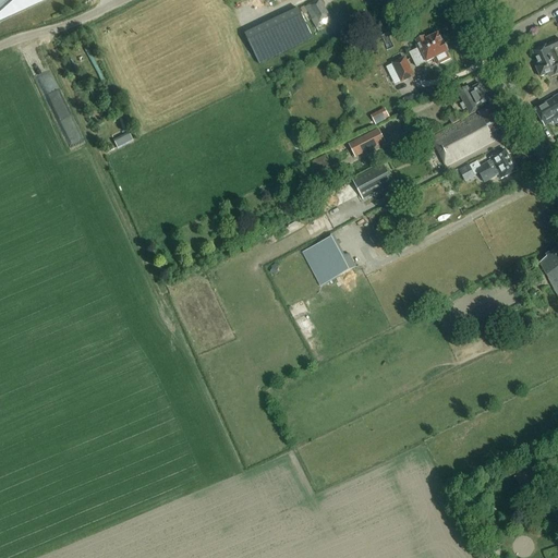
[(0,0),(0,22),(47,0),(0,0)]
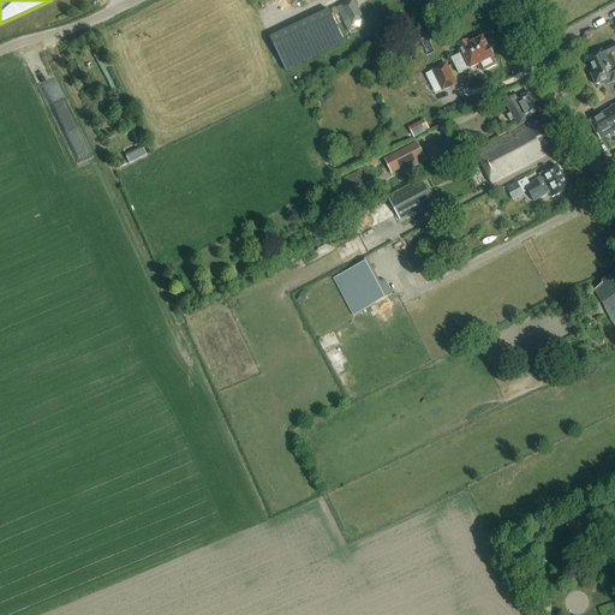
[(365,22),(353,0),(352,0),(339,9),(351,29),(365,22)]
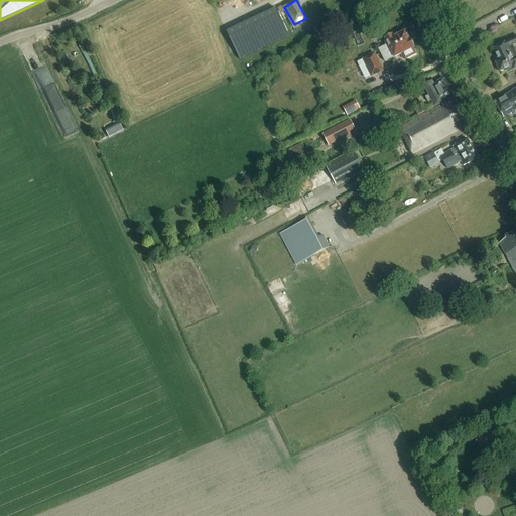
[(227,32),(240,59),(245,57),(289,36),(276,8),(231,30),(227,32)]
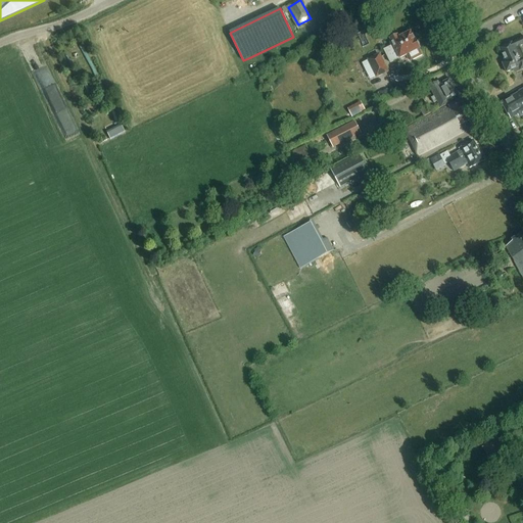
[(393,45),(384,50),(390,62),(399,58),(400,58),(408,55),(411,62),(423,56),(419,48),(420,44),(419,41),(415,39),(411,32),(399,37),(398,35),(390,39),(393,45)]
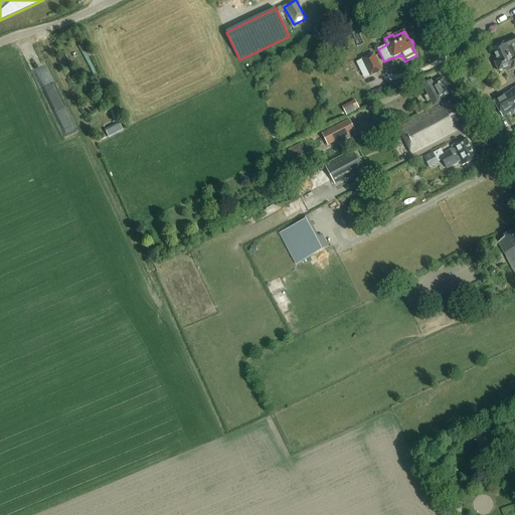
[(514,38),(492,48),(498,62),(495,63),(499,72),(506,69),(507,73),(514,69),(514,54),(511,46),(514,44),(514,38)]
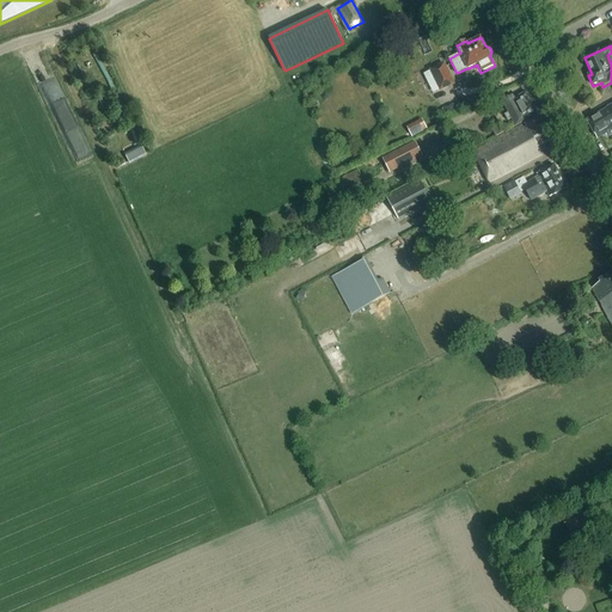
[(453,83),(444,62),(430,69),(440,89),(453,83)]
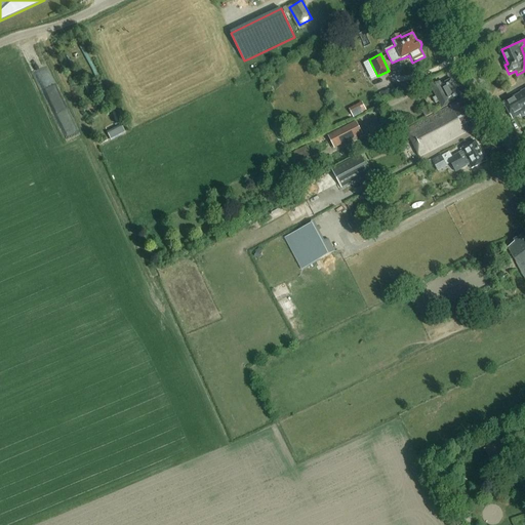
[(442,84),(440,82),(432,86),(443,108),(462,97),(453,78),(442,84)]
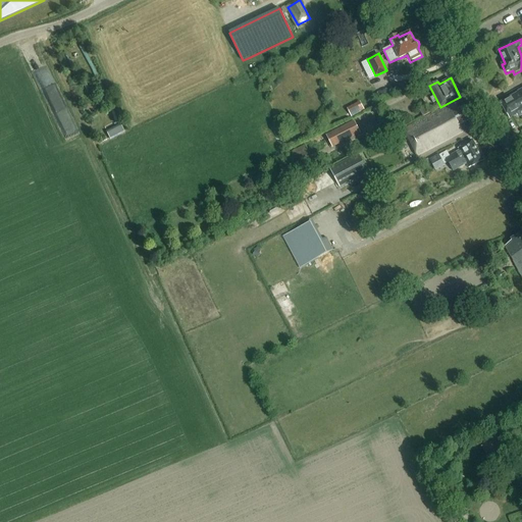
[(518,94),(501,103),(510,119),(517,115),(518,116),(521,114),(521,113),(521,112),(521,90),(517,93),(518,94)]
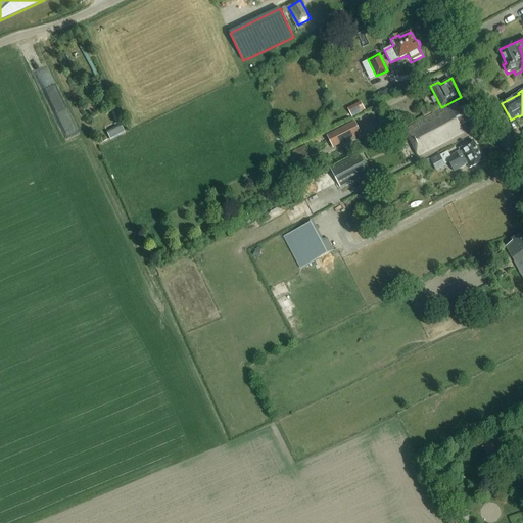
[(473,119),(463,99),(406,130),(408,134),(420,154),(465,132),(462,125),(473,119)]
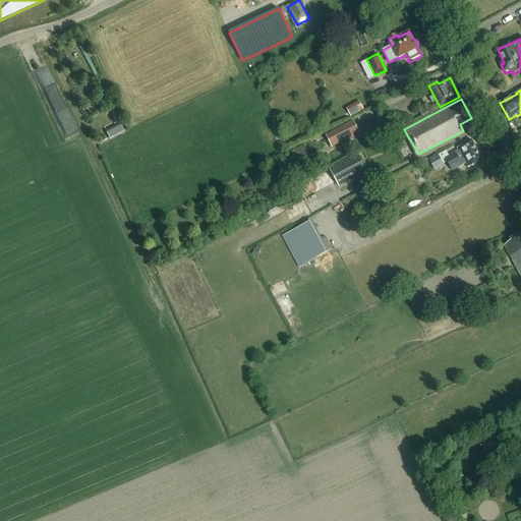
[(359,102),(346,109),(350,117),(363,111),(359,102)]
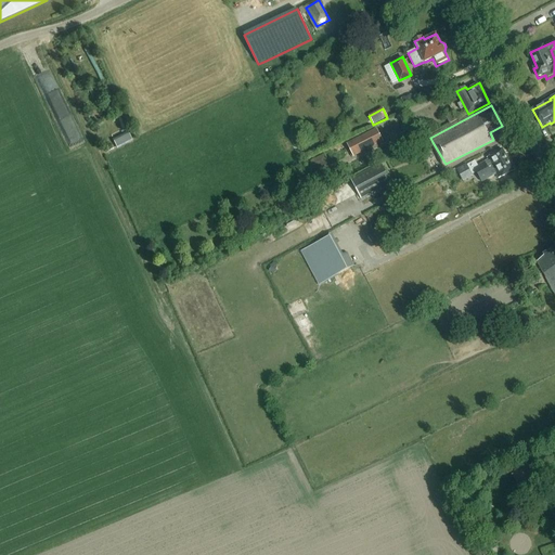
[(455,121),(452,113),(446,116),(450,125),(455,121)]
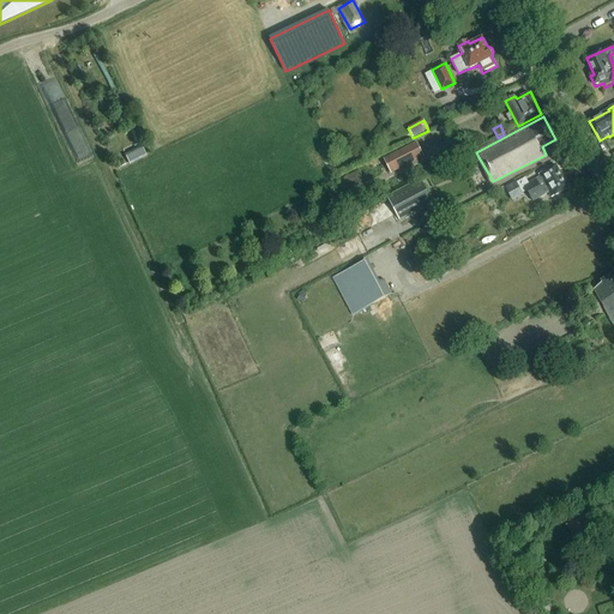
[(415,142),(384,158),(391,173),(423,156),(415,142)]
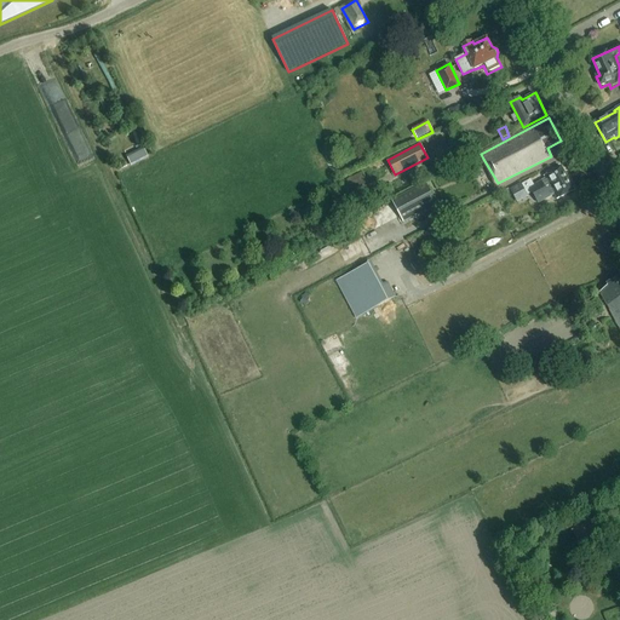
[(128,158),(132,165),(149,155),(145,148),(128,158)]
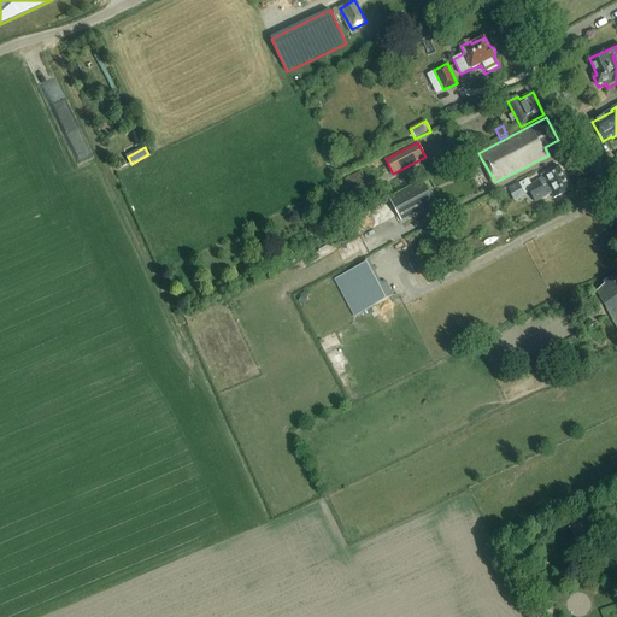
[(544,176),(528,184),(536,200),(552,192),(554,198),(573,188),(560,165),(542,175),(544,176)]
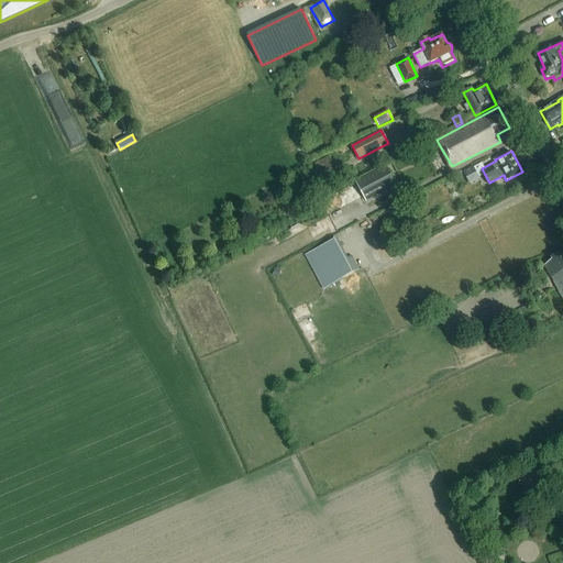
[(329,156),(309,165),(315,176),(333,166),(329,156)]
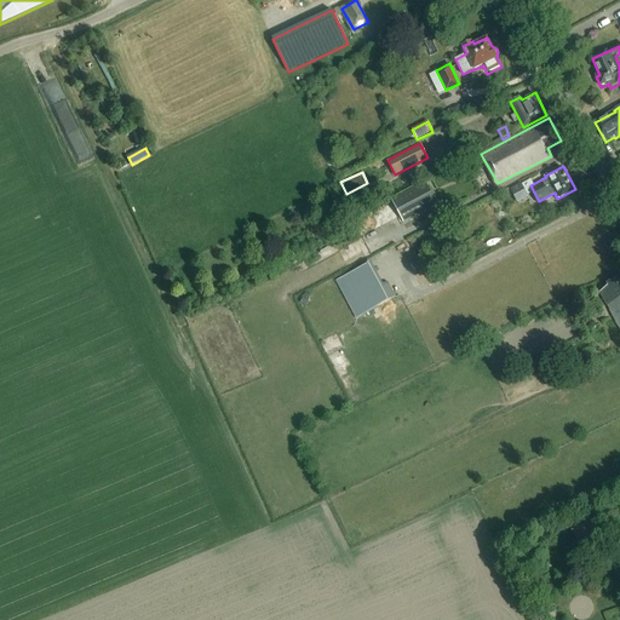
[(402,220),(438,202),(428,183),(392,201),(402,220)]
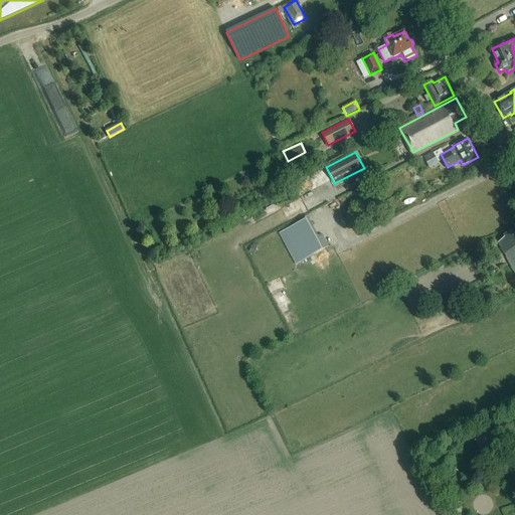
[(431,169),(440,164),(433,153),(423,158),(431,169)]
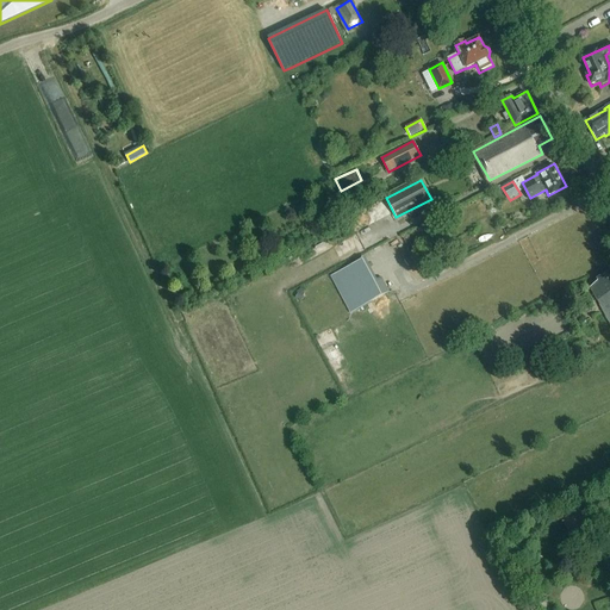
[(356,210),(353,198),(344,200),(349,212),(356,210)]
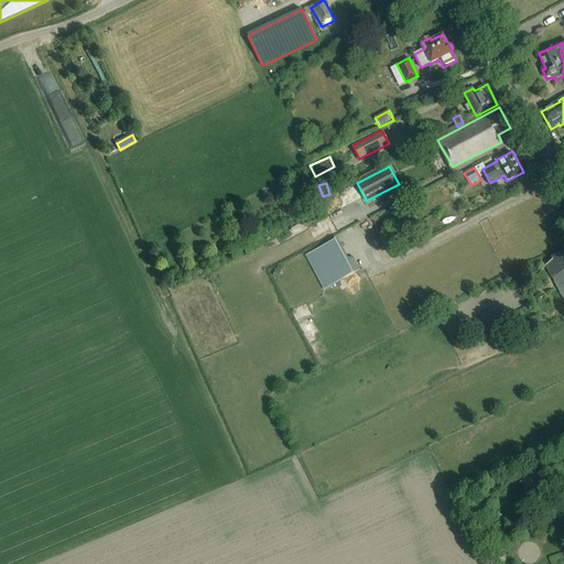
[(404,236),(393,241),(397,249),(408,245),(404,236)]
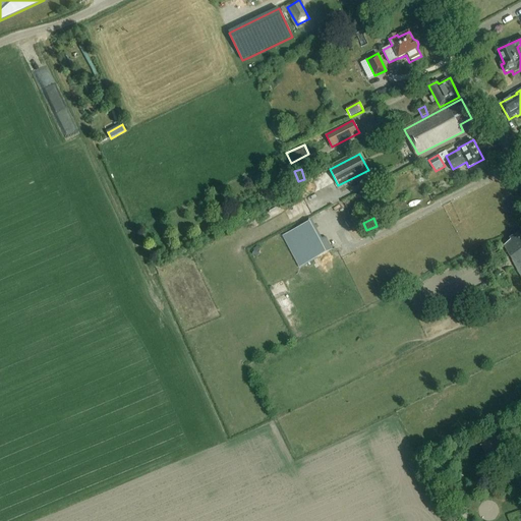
[(329,235),(322,238),(313,220),(285,233),(299,266),(335,249),(329,235)]
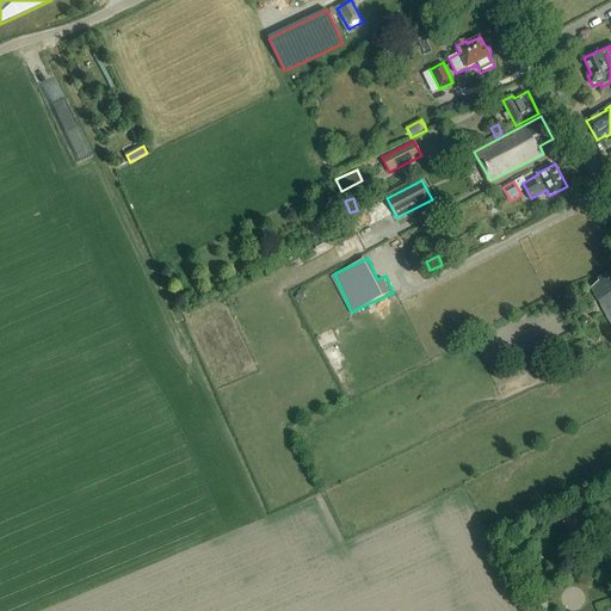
[(610,272),(599,279),(600,282),(593,285),(603,304),(602,304),(610,323),(610,272)]
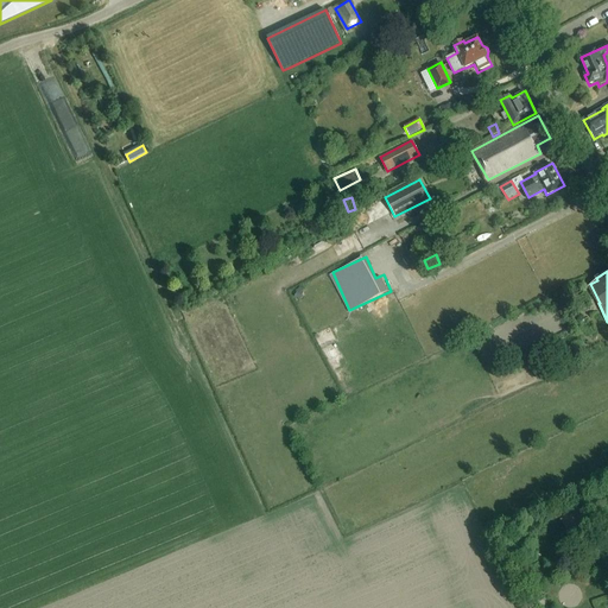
[(565,331),(549,340),(552,348),(569,339),(565,331)]
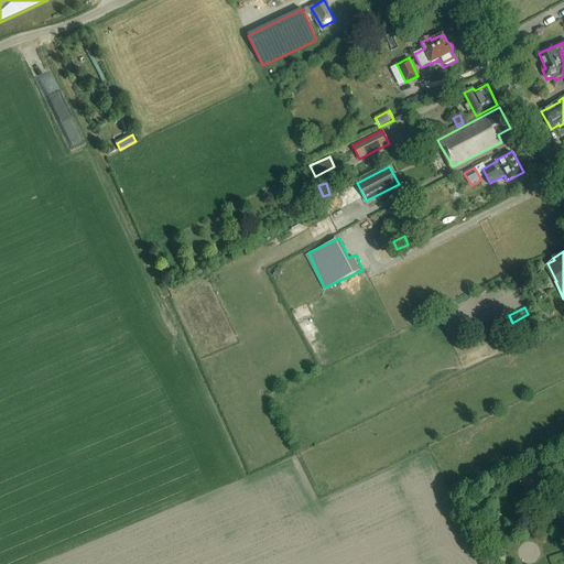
[(491,339),(495,347),(507,340),(502,333),(491,339)]
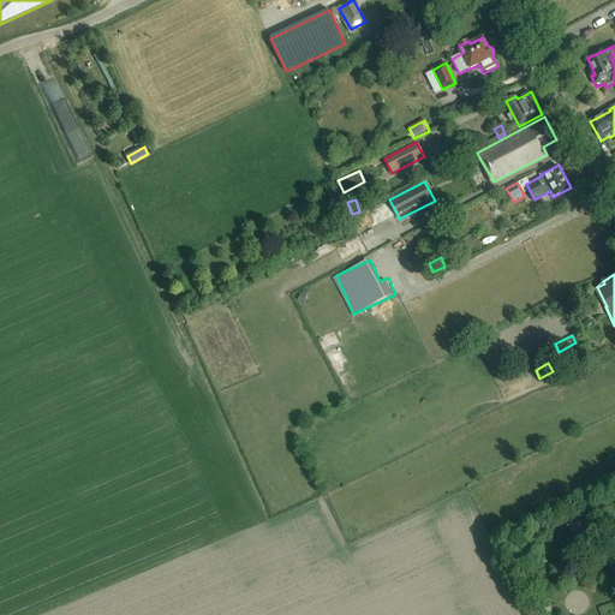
[(583,515),(567,526),(575,538),(591,526),(583,515)]
